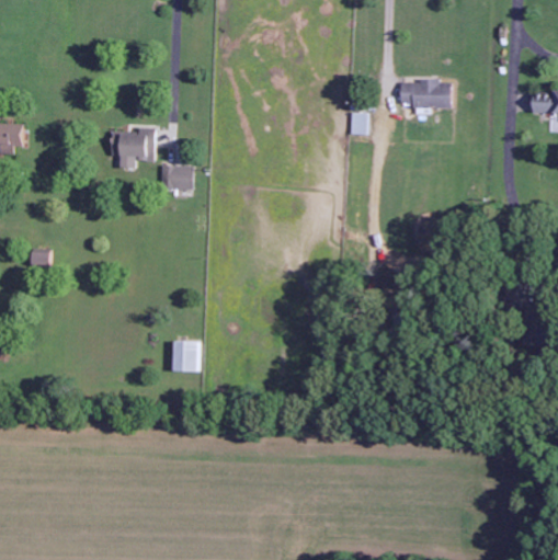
[(450,81),(439,81),(439,79),(399,80),(400,106),(450,106),(450,81)]
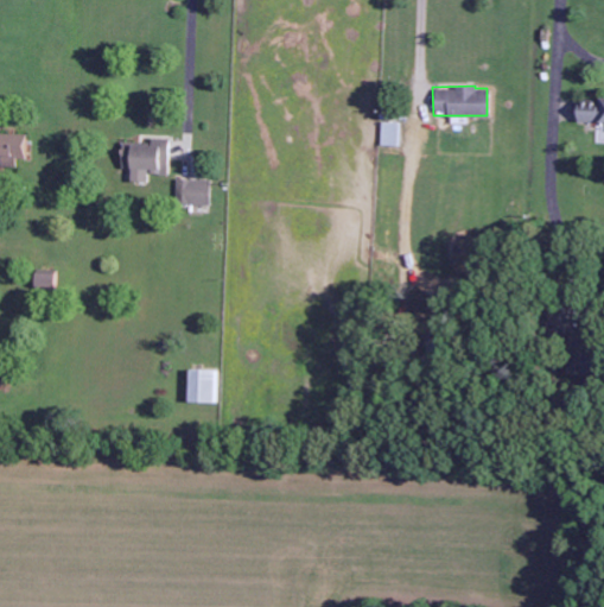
[(603,97),(576,96),(574,121),(596,122),(595,143),(603,143),(603,97)]
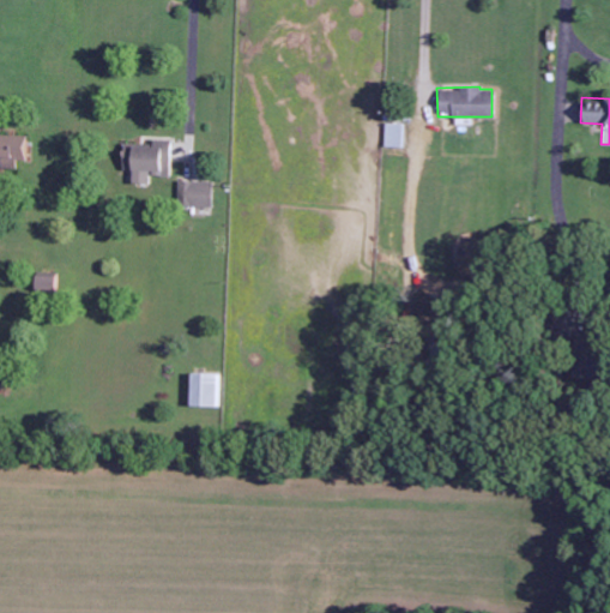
[(382,146),(402,146),(403,124),(384,122),(382,146)]
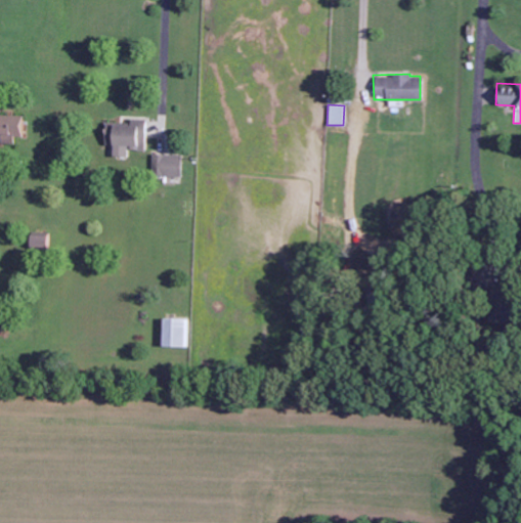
[(20,117),(0,116),(0,143),(11,144),(11,136),(20,136),(20,117)]
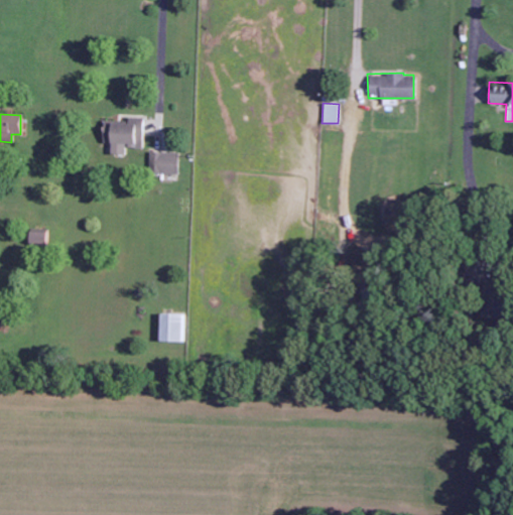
[(124,153),(124,148),(141,148),(141,118),(126,118),(126,121),(101,122),(102,142),(109,142),(109,153),(124,153)]
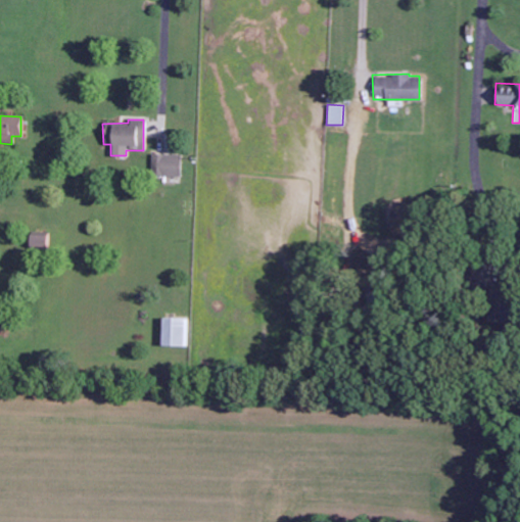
[(179,154),(150,153),(149,176),(179,176),(179,154)]
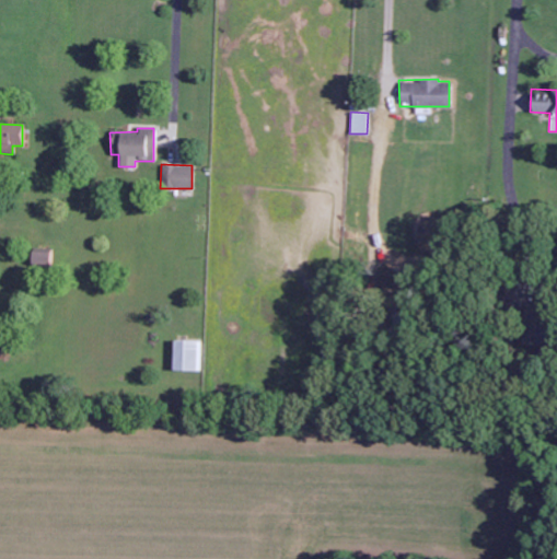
[(48,264),(48,248),(30,248),(30,264),(48,264)]
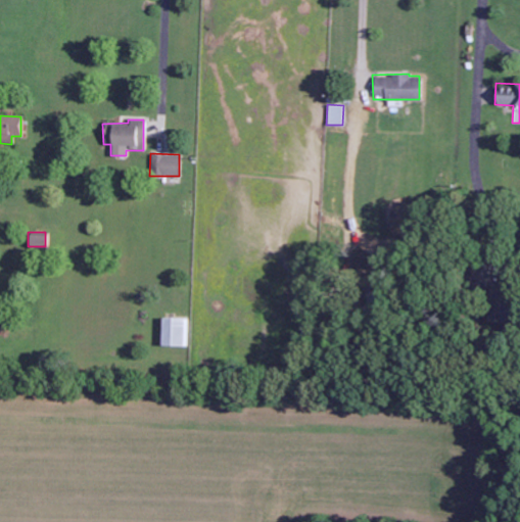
[(184,346),(185,319),(161,318),(160,345),(184,346)]
